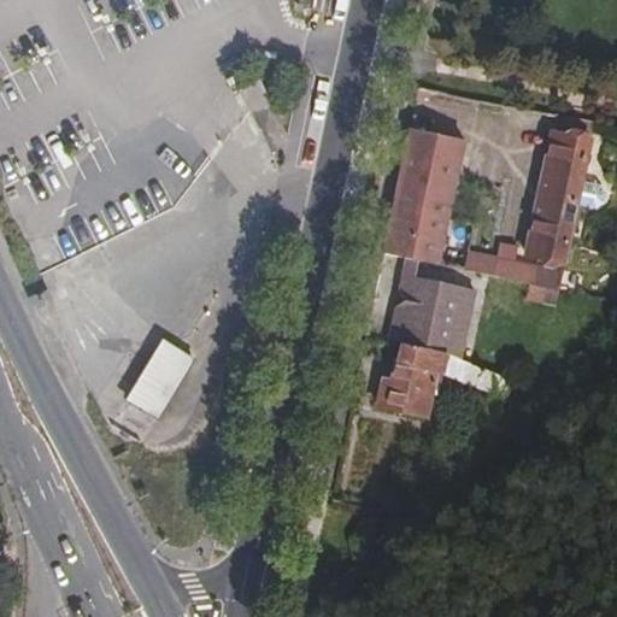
[(556,116),(551,133),(591,141),(594,124),(556,116)]
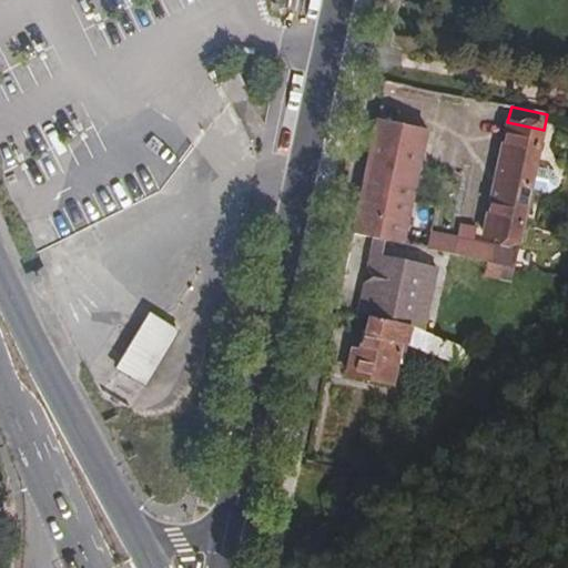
[(426,130),(376,120),(353,232),(375,237),(386,240),(401,243),(426,130)]
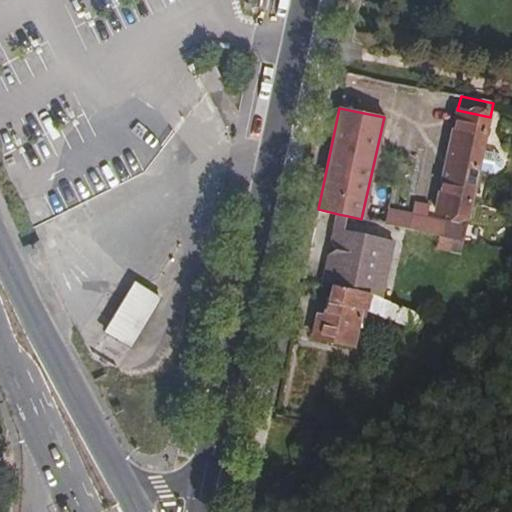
[(478,170),(482,151),(490,117),(457,110),(434,212),(466,220),(478,170)]
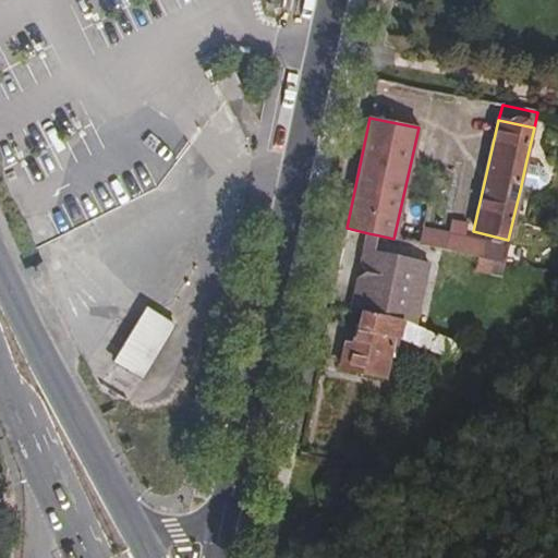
[(542,168),(525,165),(521,185),(537,190),(544,184),(546,176),(542,168)]
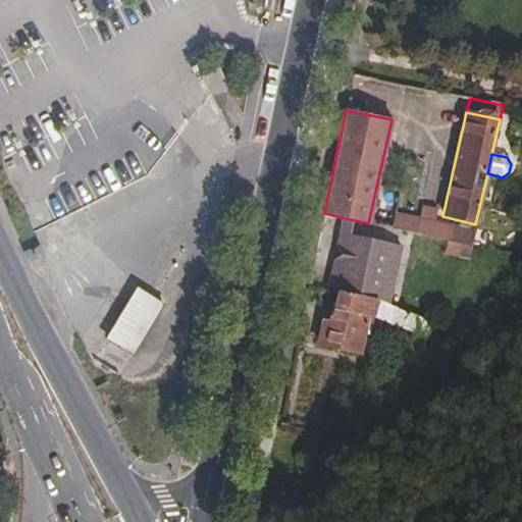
[(378,210),(375,225),(451,242),(470,246),(473,231),(432,222),(435,210),(420,207),(418,219),(378,210)]
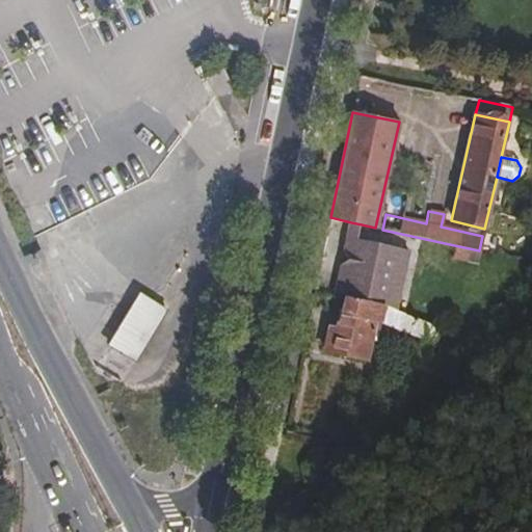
[(347,241),(357,244),(362,224),(351,222),(347,241)]
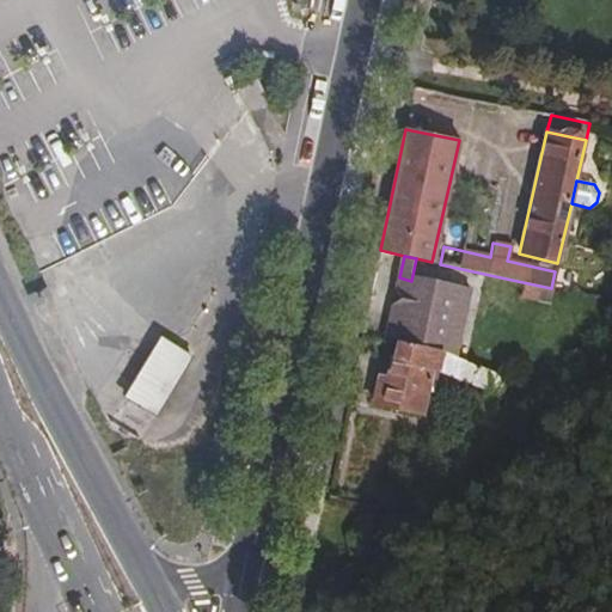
[(470,294),(411,281),(399,277),(397,289),(410,292),(407,306),(393,305),(386,338),(399,342),(444,352),(445,353),(457,357),(470,294)]
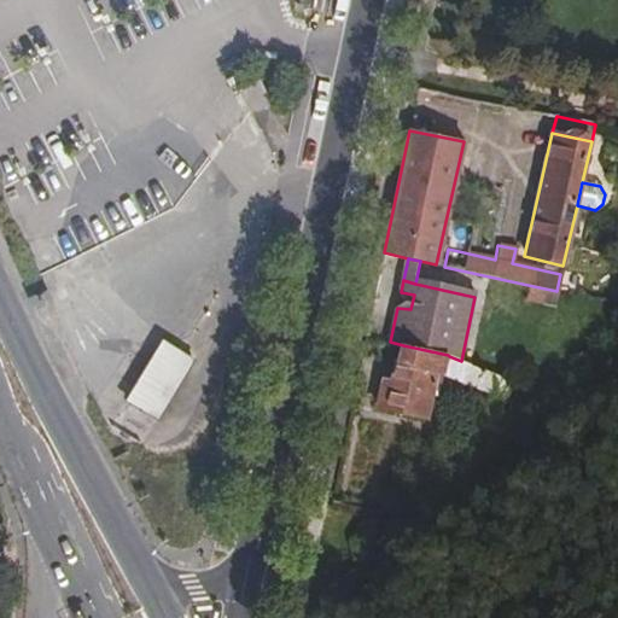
[(557,291),(534,286),(531,298),(554,304),(557,291)]
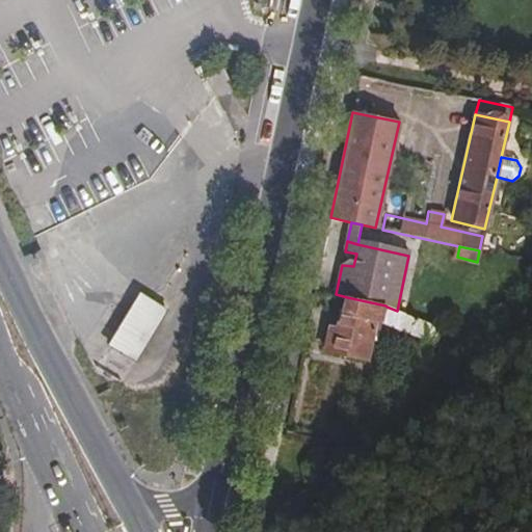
[(345,251),(342,265),(353,266),(356,254),(345,251)]
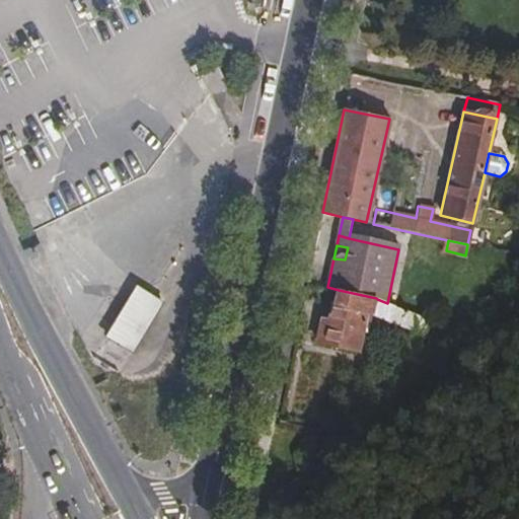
[(162,305),(136,289),(104,340),(132,356),(162,305)]
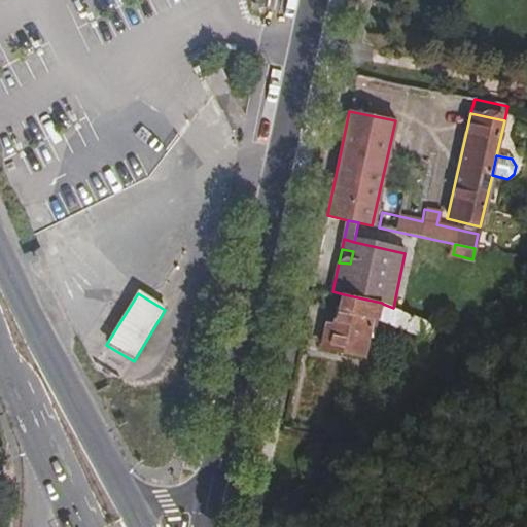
[(371,320),(379,322),(382,303),(344,294),(342,309),(339,309),(334,334),(325,331),(321,348),(362,358),(371,320)]
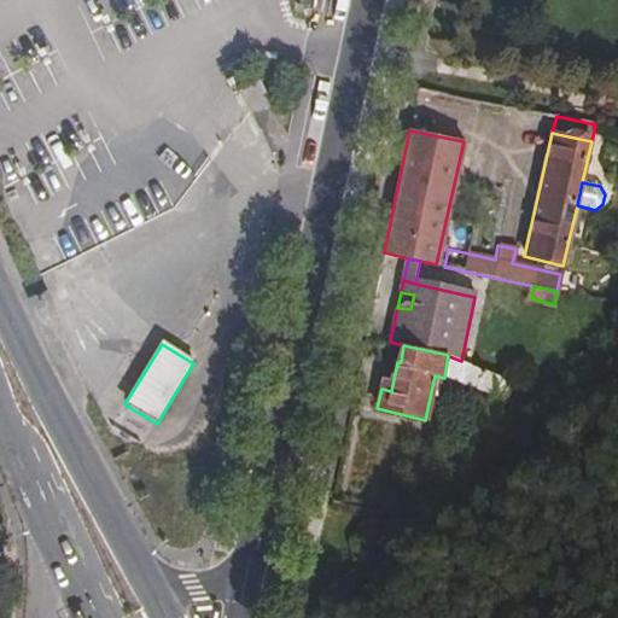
[(506,402),(513,382),(461,361),(449,356),(448,355),(444,378),(506,402)]
